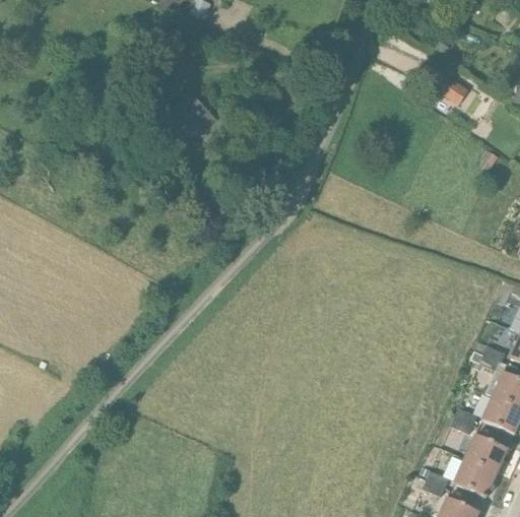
[(199,3),(192,17),(204,23),(211,9),(199,3)]
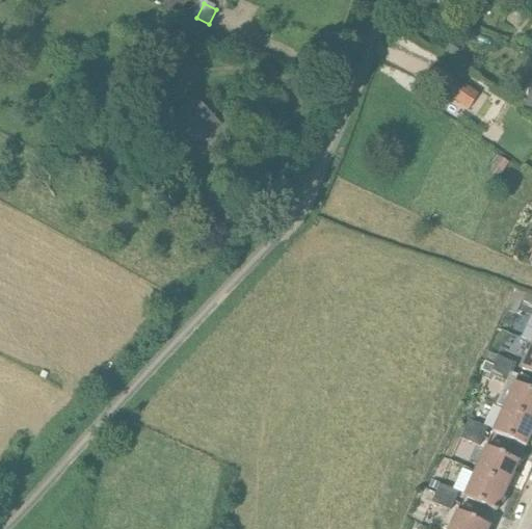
[(433,63),(424,77),(468,107),(477,94),(433,63)]
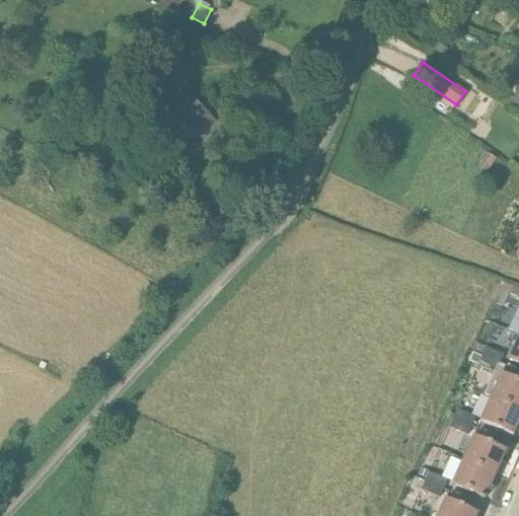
[(183,136),(198,123),(207,115),(189,96),(166,118),(183,136)]
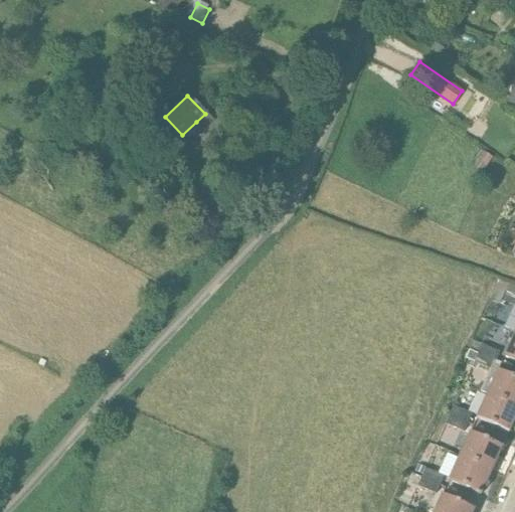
[(492,156),(489,153),(483,150),(474,164),(482,169),(483,170),(492,156)]
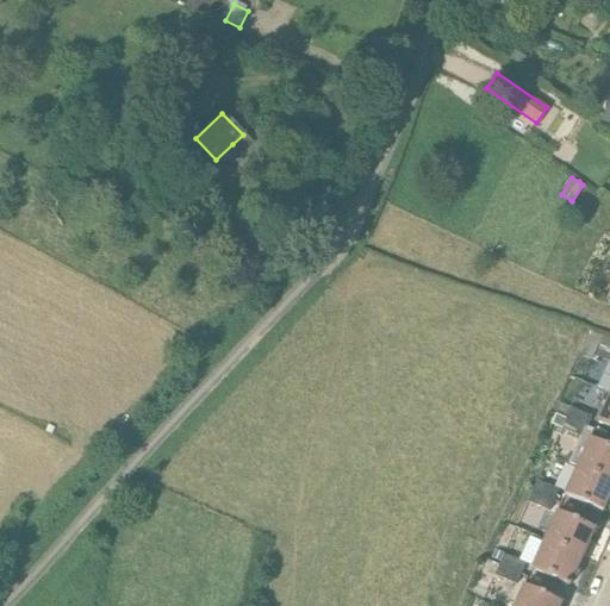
[(590,328),(578,351),(591,357),(593,353),(602,332),(593,330),(590,328)]
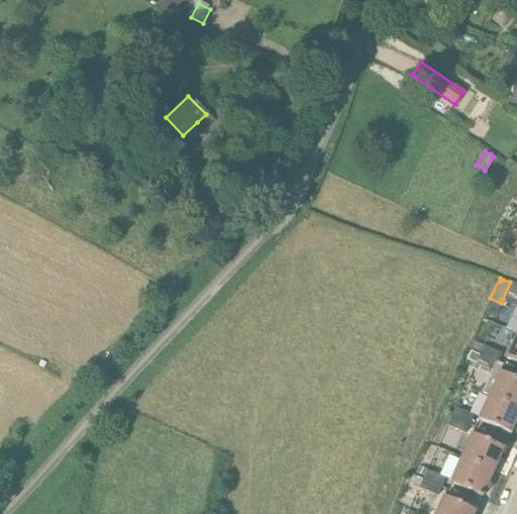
[(516,283),(511,281),(510,282),(503,299),(516,305),(516,283)]
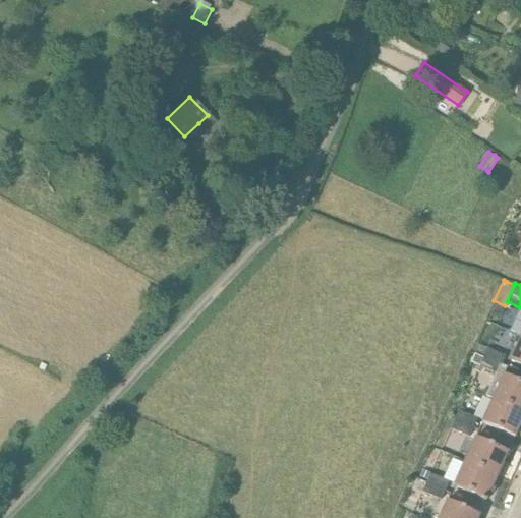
[(510,357),(520,362),(520,334),(510,357)]
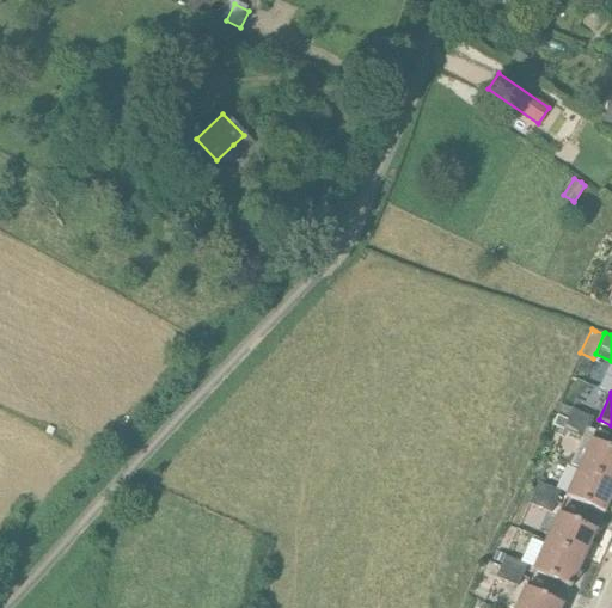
[(565,417),(588,427),(593,416),(571,406),(565,417)]
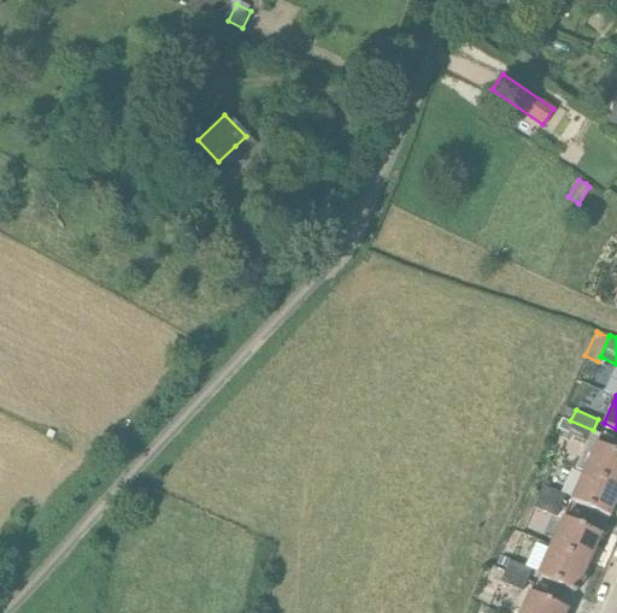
[(593,430),(570,420),(562,416),(557,426),(588,440),(593,430)]
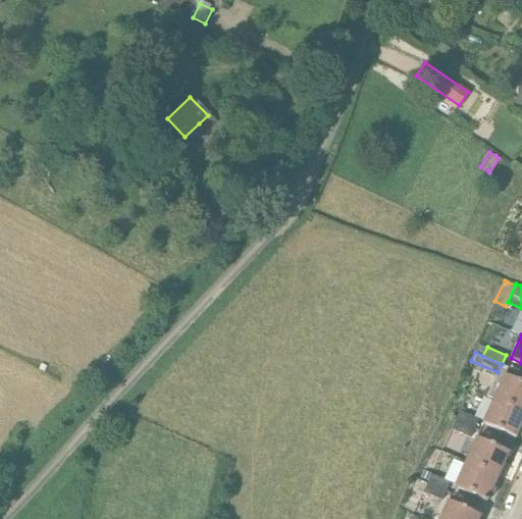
[(47,363),(42,361),(39,366),(44,369),(47,363)]
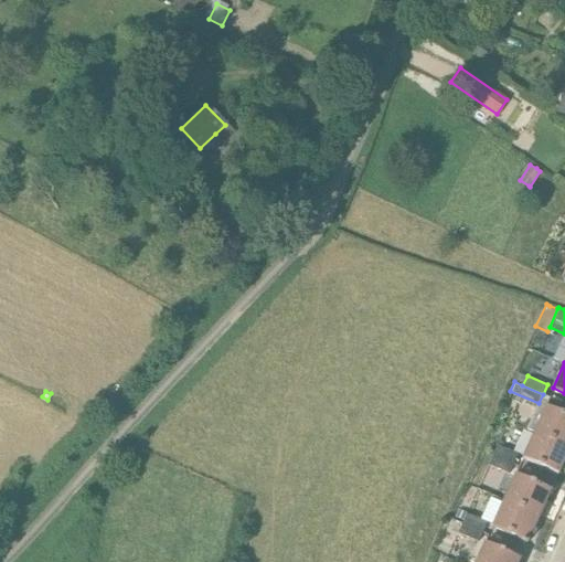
[(534,431),(564,444),(564,413),(546,404),(534,431)]
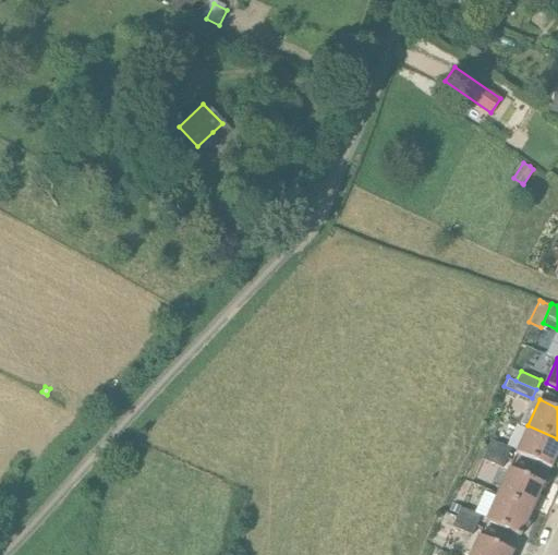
[(516,450),(531,458),(552,467),(557,450),(557,438),(528,425),(516,450)]
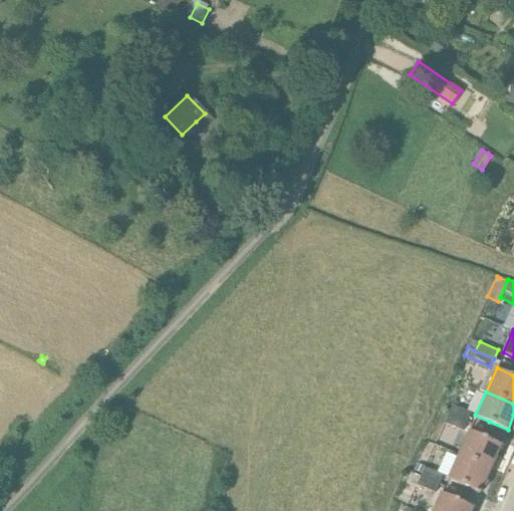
[(448,412),(467,420),(470,412),(452,403),(448,412)]
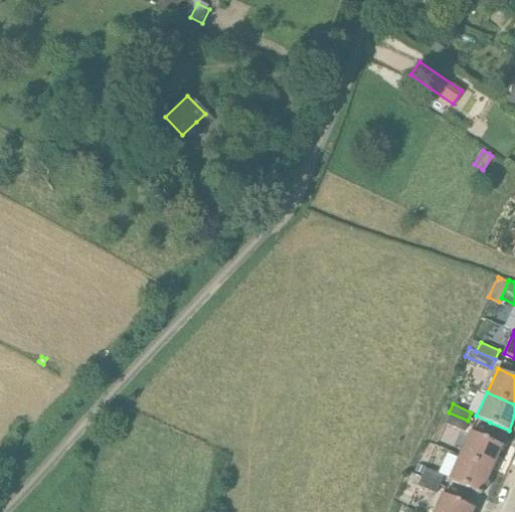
[(468,420),(449,412),(441,408),(436,417),(463,430),(468,420)]
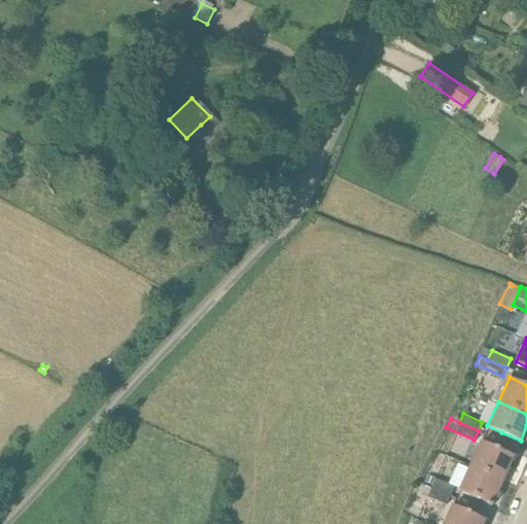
[(469,465),(502,480),(514,456),(481,441),(469,465)]
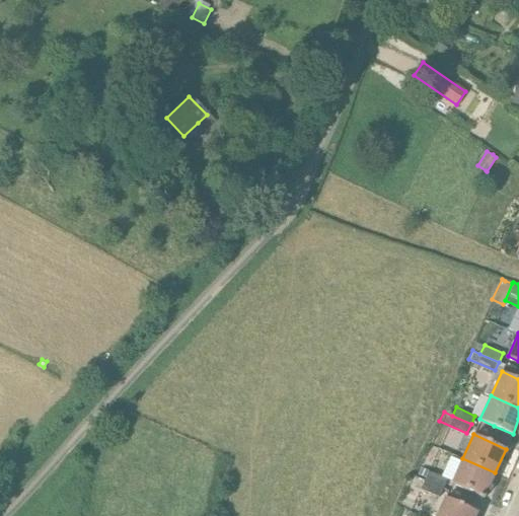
[(485,497),(495,472),(462,458),(451,482),(485,497)]
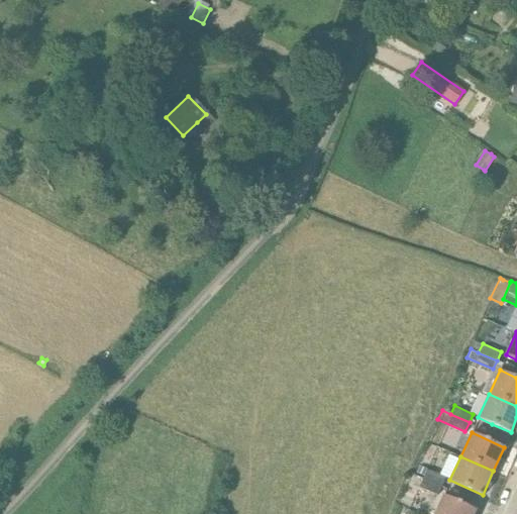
[(422,477),(441,485),(445,476),(426,468),(422,477)]
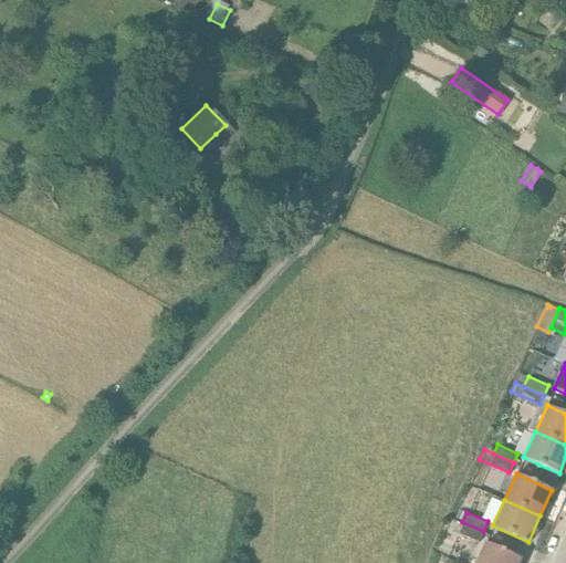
[(479,541),(483,531),(462,522),(458,532),(479,541)]
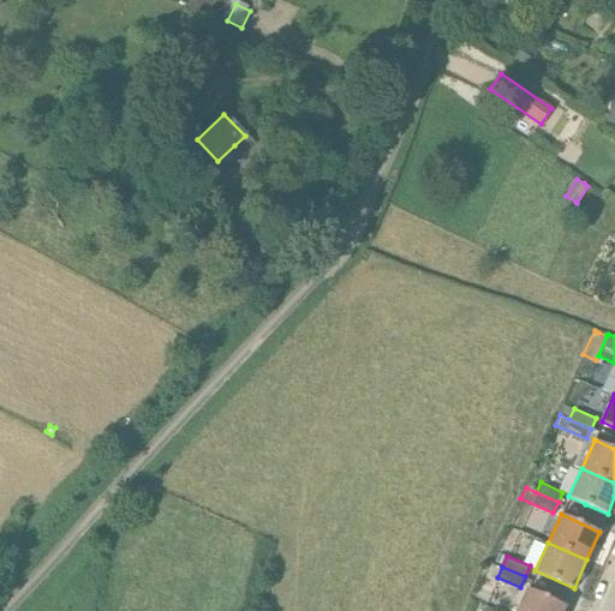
[(517,610),(563,610),(566,605),(527,588),(517,610)]
